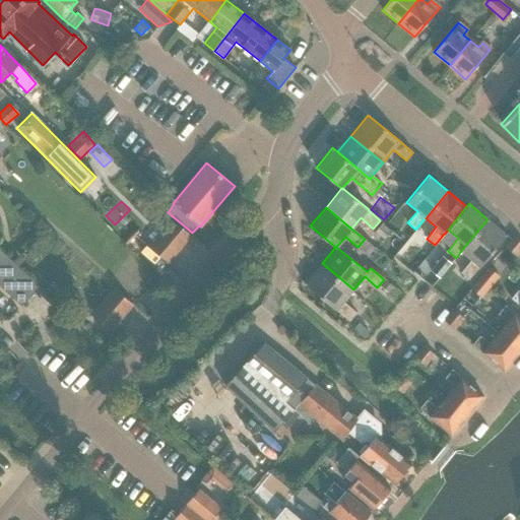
[(163,232),(151,246),(149,248),(168,263),(192,236),(173,219),(163,232)]
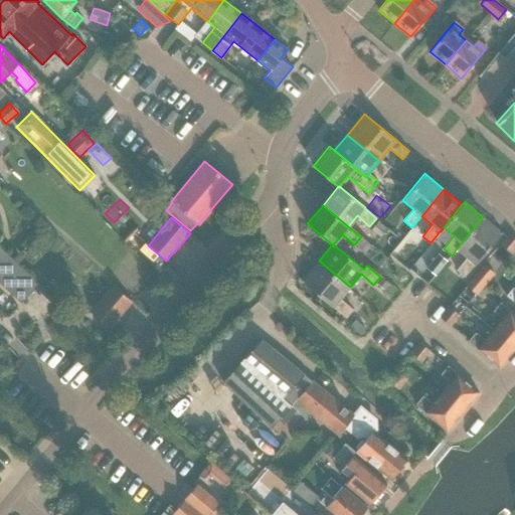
[(483,217),(456,249),(467,259),(457,271),(465,277),(475,266),(502,232),(483,217)]
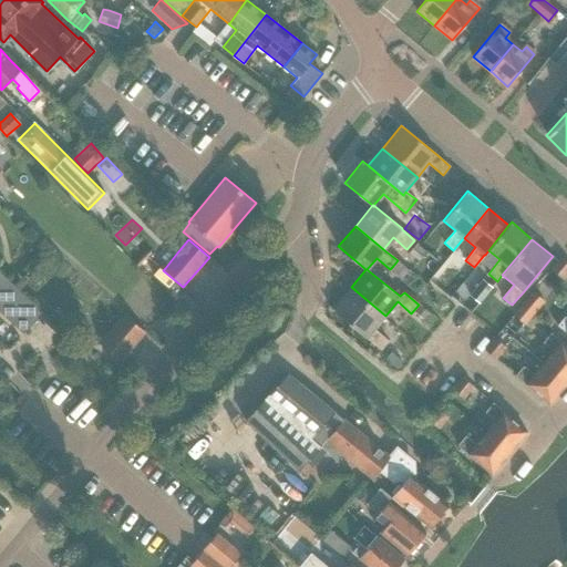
[(426,251),(416,244),(410,253),(420,260),(426,251)]
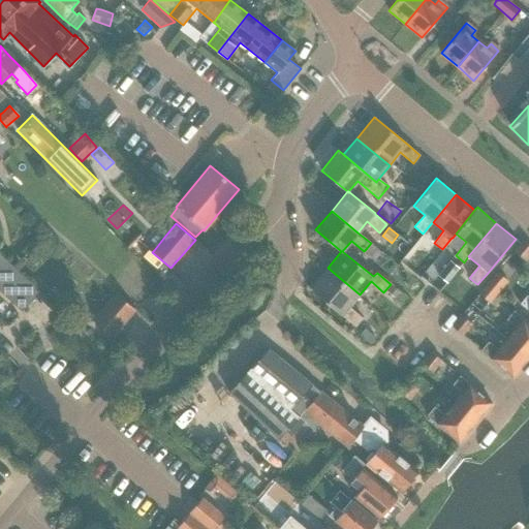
[(154,250),(165,236),(156,228),(144,242),(154,250)]
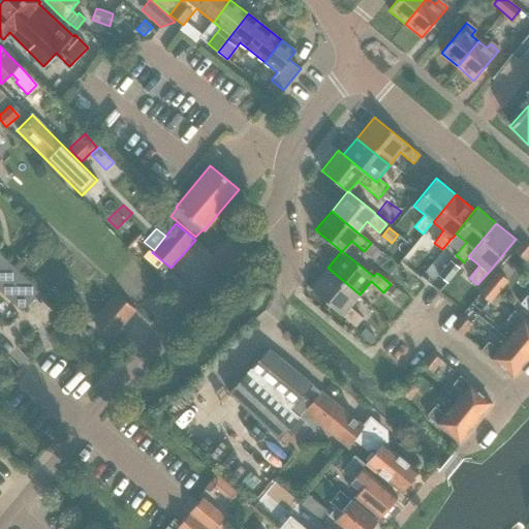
[(524,260),(528,254),(528,245),(524,241),(515,252),(524,260)]
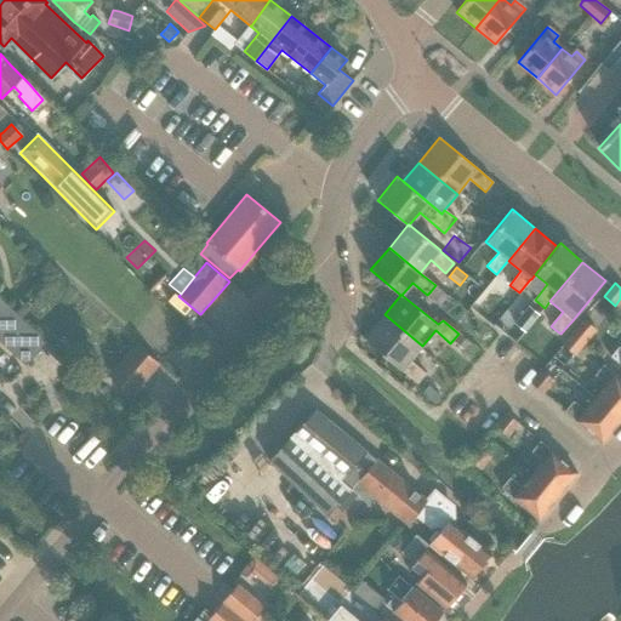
[(431,291),(427,295),(440,306),(448,296),(436,285),(431,291)]
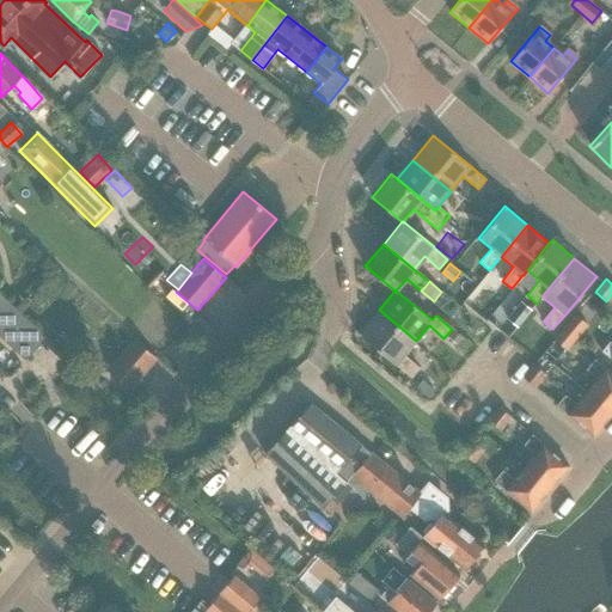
[(0,336),(25,360),(47,337),(0,293),(0,336)]
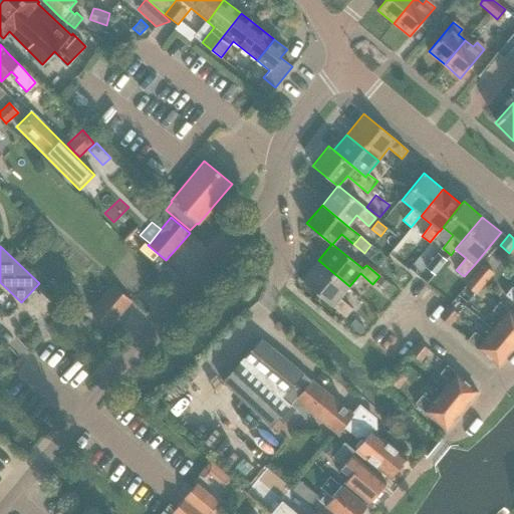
[(436,256),(426,267),(434,274),(446,260),(439,253),(438,253),(436,256)]
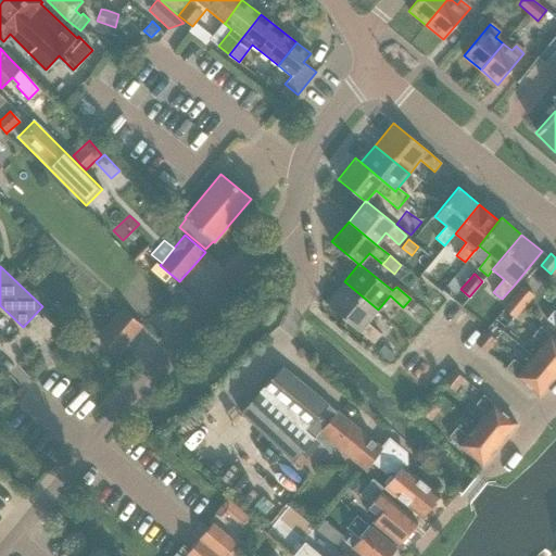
[(378,310),(344,281),(326,304),(361,333),(362,332),(374,343),(381,335),(367,323),(378,310)]
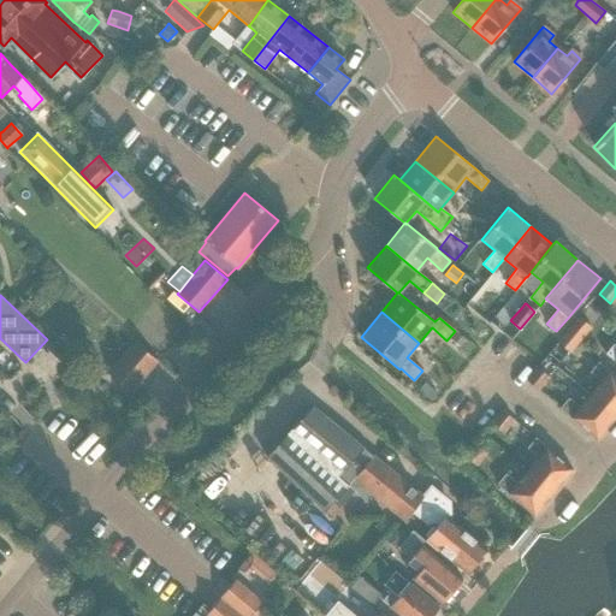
[(580,341),(591,327),(579,318),(568,331),(580,341)]
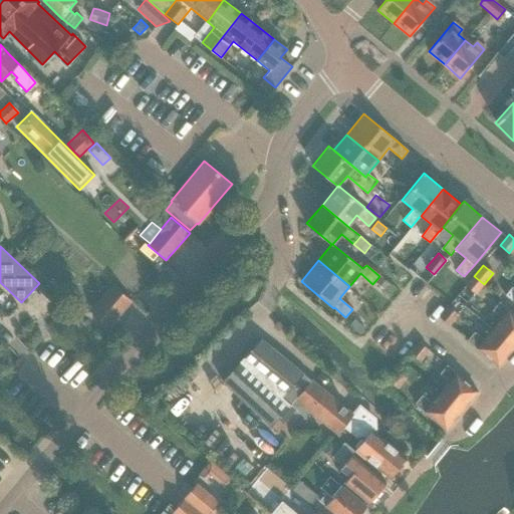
[(381,276),(376,283),(383,289),(390,283),(381,276)]
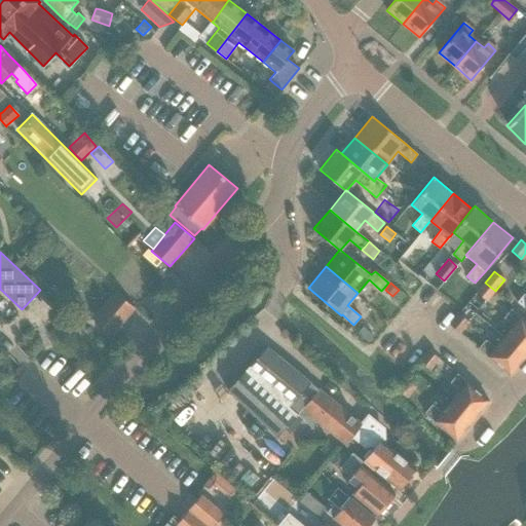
[(486,301),(495,291),(485,283),(477,293),(486,301)]
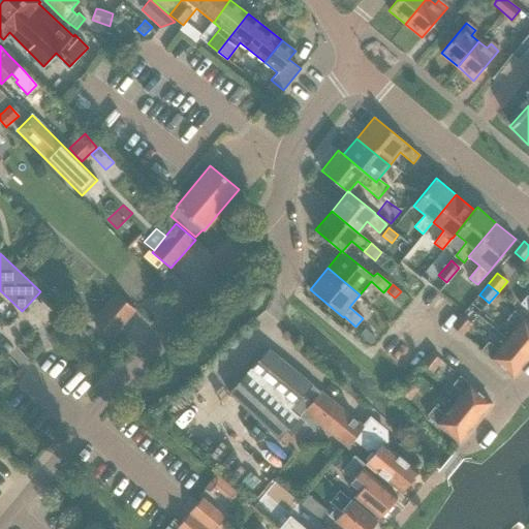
[(113,337),(135,310),(117,293),(94,320),(113,337)]
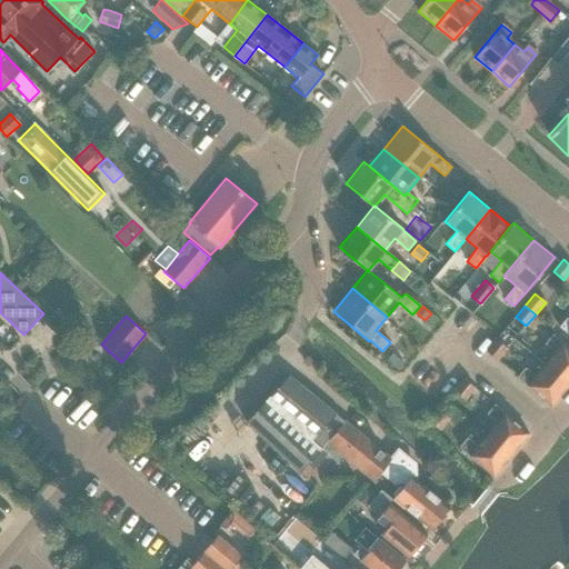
[(568,336),(568,320),(566,318),(558,327),(568,336)]
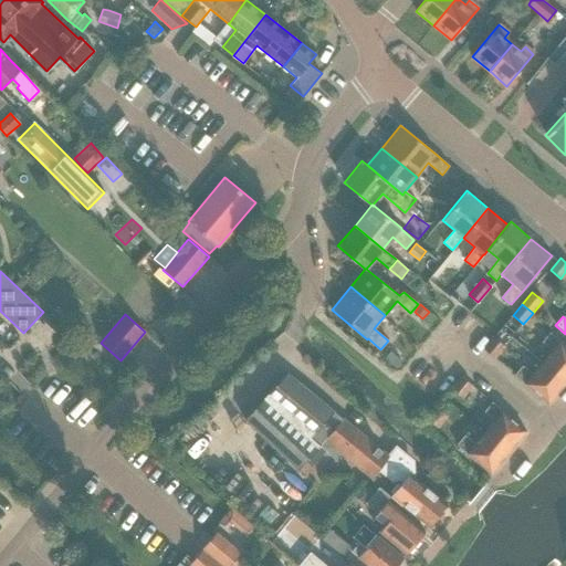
[(553,350),(543,363),(565,381),(565,346),(549,333),(542,342),(553,350)]
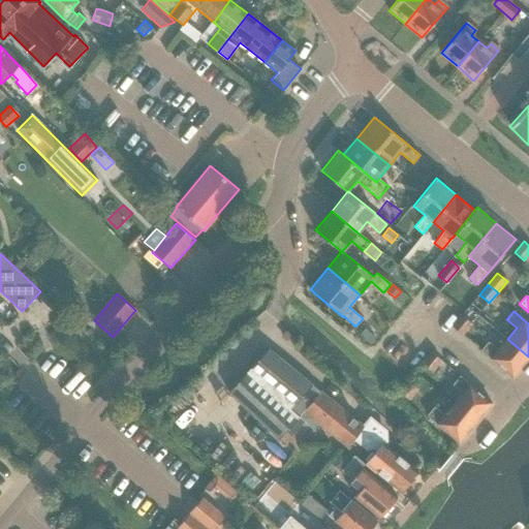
[(462,335),(471,324),(462,316),(453,328),(462,335)]
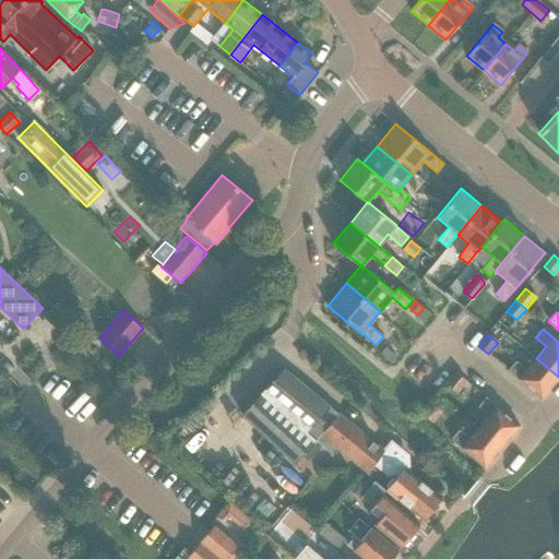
[(542,399),(558,377),(536,358),(526,370),(515,361),(509,370),(542,399)]
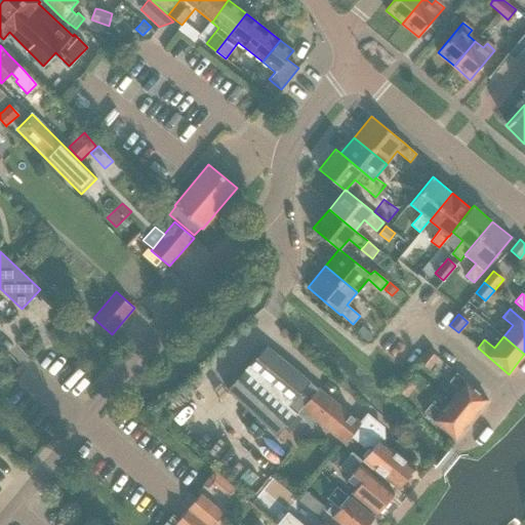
[(373,468),(398,488),(415,468),(390,447),(375,436),(380,431),(380,427),(368,415),(361,423),(267,347),(227,390),(276,435),(295,412),(311,425),(316,418),(345,442),(350,437),(360,445),(368,444),(373,448),(362,460),(372,470),(373,468)]
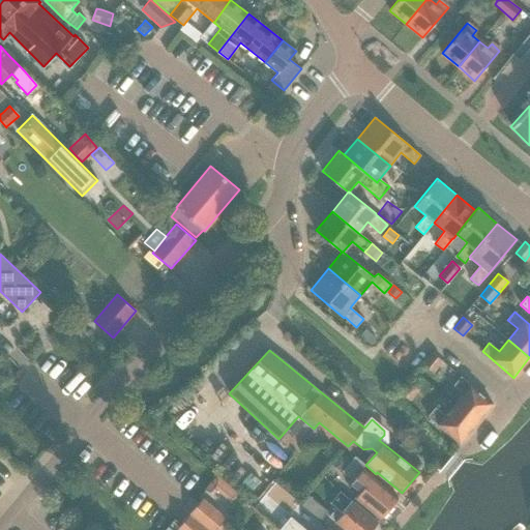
[(433,373),(442,361),(432,353),(422,364),(433,373)]
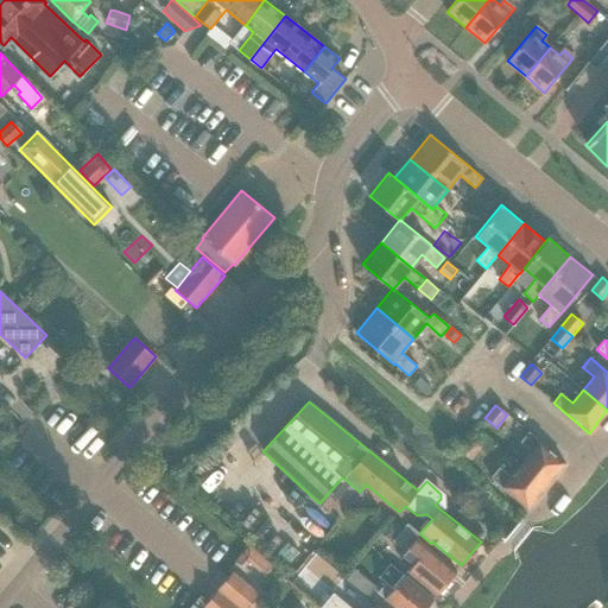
[(531,451),(520,464),(546,486),(565,463),(529,432),(520,442),(531,451)]
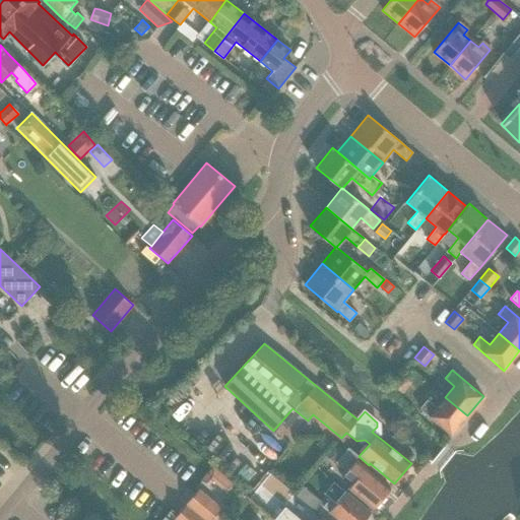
[(401,393),(410,382),(401,375),(392,385),(401,393)]
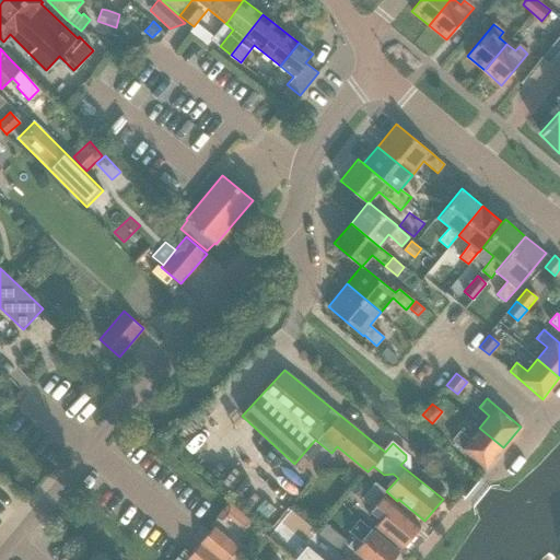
[(486,468),(503,447),(479,428),(470,439),(459,431),(452,440),(486,468)]
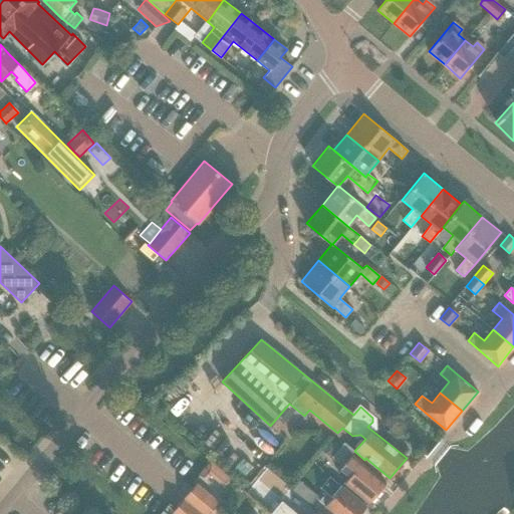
[(285,424),(277,418),(270,426),(278,433),(285,424)]
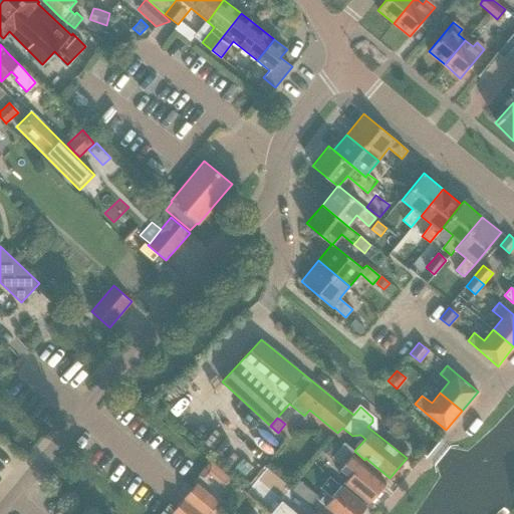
[(324,451),(331,457),(340,446),(333,440),(324,451)]
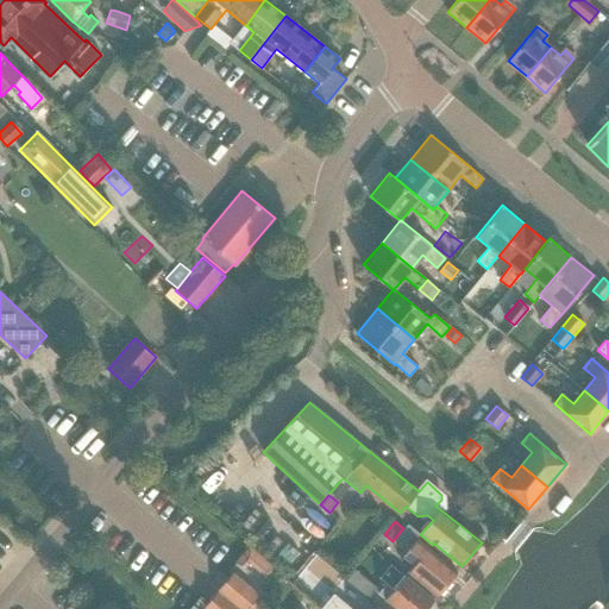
[(457,572),(428,548),(416,539),(420,534),(408,523),(403,528),(393,541),(405,552),(402,556),(414,565),(408,572),(438,596),(457,572)]
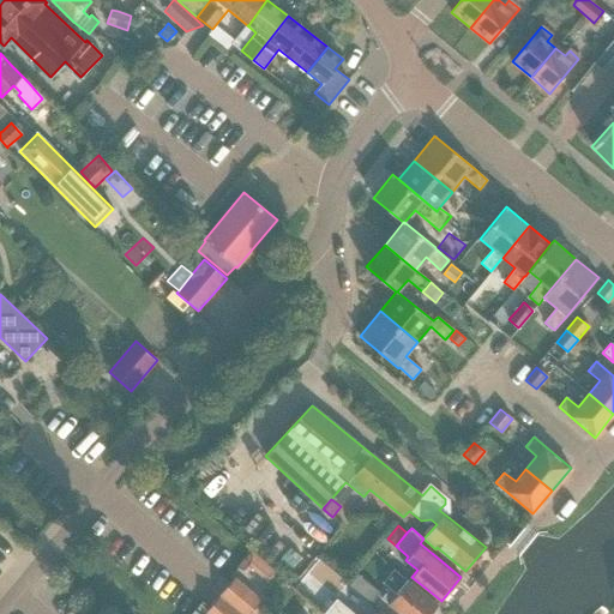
[(263,587),(277,570),(253,551),(239,567),(263,587)]
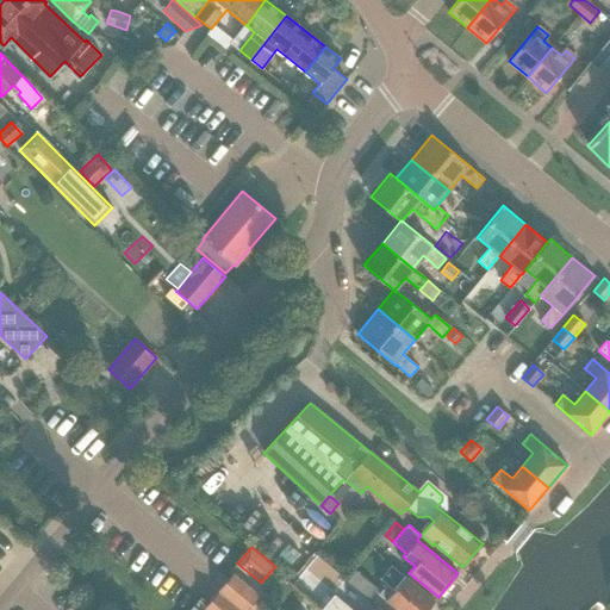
[(377,587),(355,570),(347,580),(368,598),(377,587)]
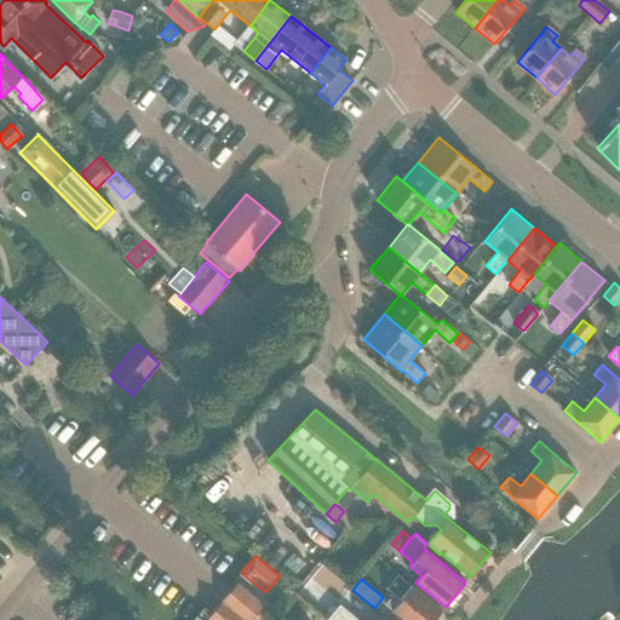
[(257,613),(263,606),(237,584),(223,601),(245,619),(251,619),(256,614),(257,613)]
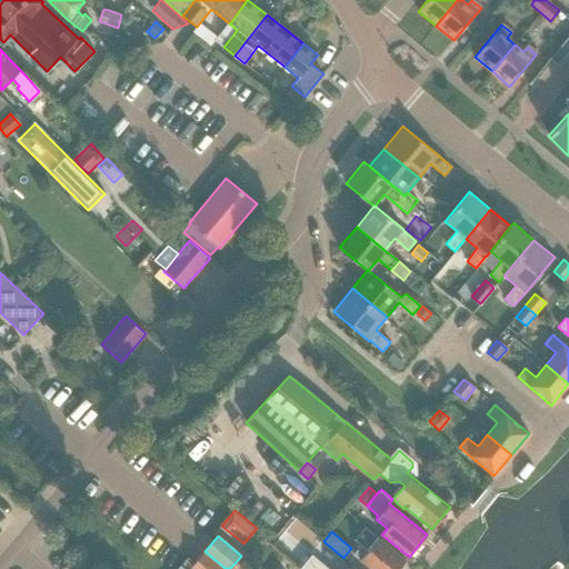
[(378,538),(367,551),(360,547),(353,555),(370,568),(398,568),(406,560),(378,538)]
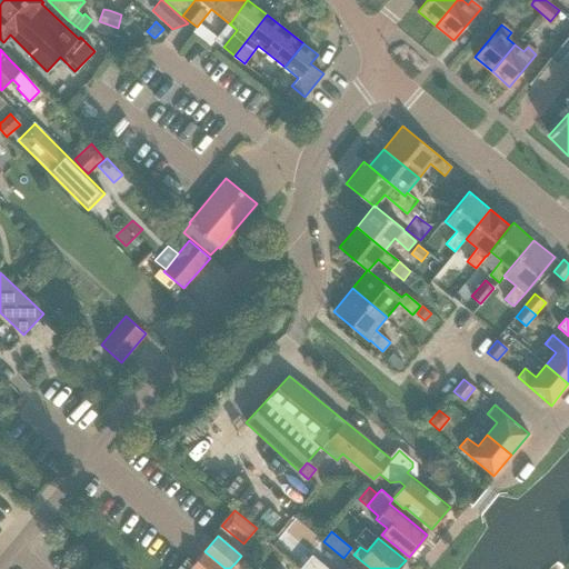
[(336,556),(322,543),(316,551),(330,563),(336,556)]
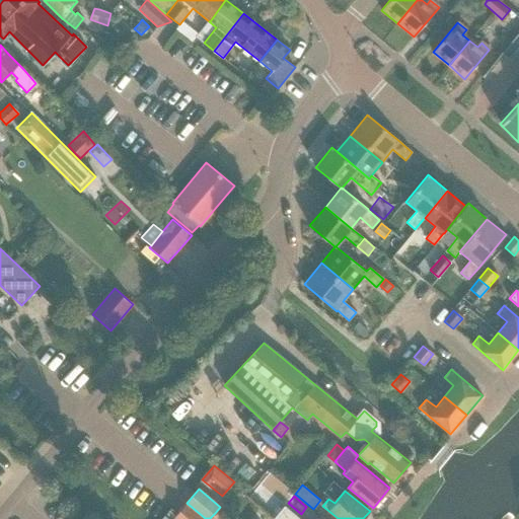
[(176,518),(202,518),(186,505),(174,517),(176,518)]
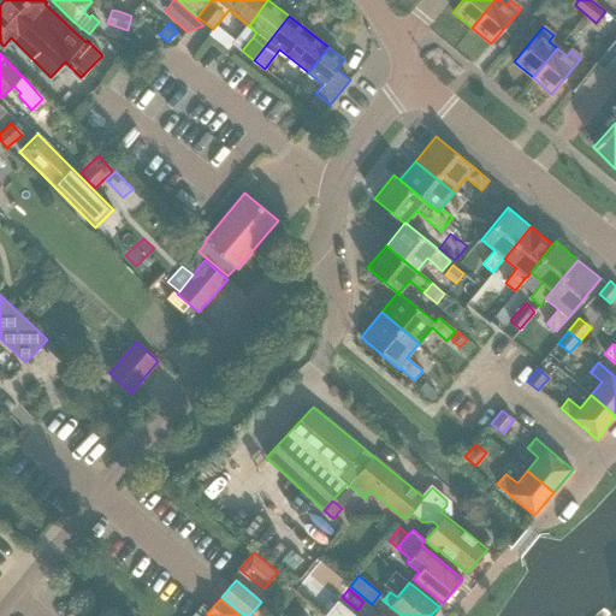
[(325,615),(351,615),(355,612),(338,599),(325,615)]
